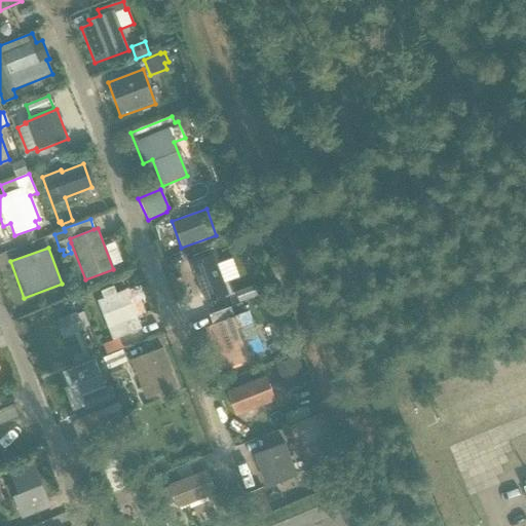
[(205,304),(229,295),(213,255),(190,264),(205,304)]
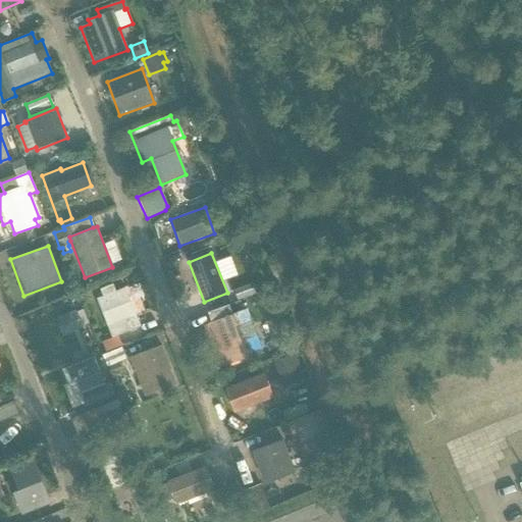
[(168,273),(183,268),(178,258),(164,263),(168,273)]
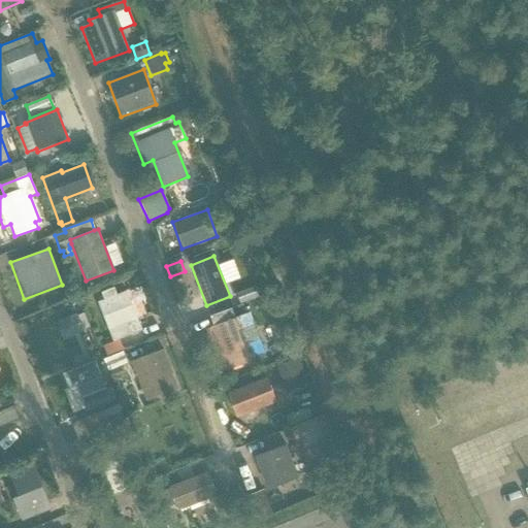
[(112,342),(141,331),(127,291),(117,294),(113,288),(100,293),(103,300),(97,302),(112,342)]
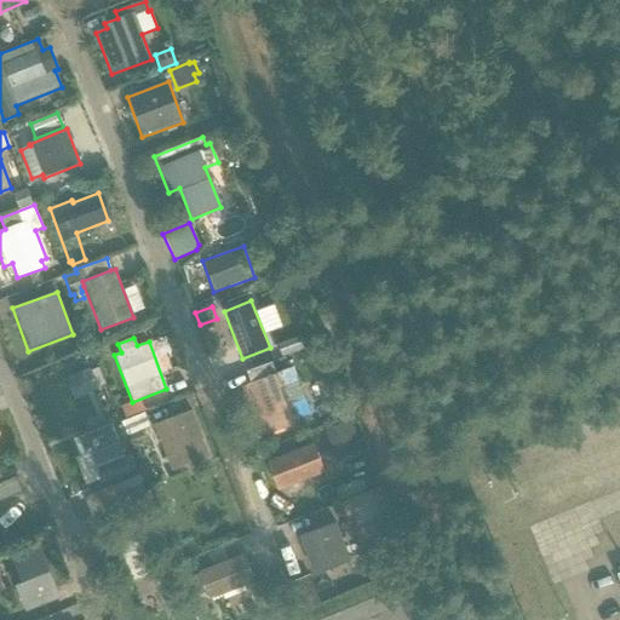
[(298,425),(313,420),(298,382),(283,388),(277,373),(275,374),(270,363),(246,372),(250,384),(240,388),(248,407),(254,405),(267,435),(297,424),(298,425)]
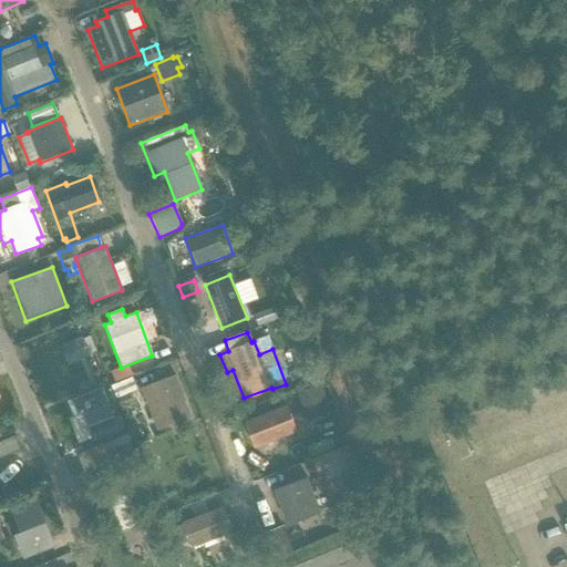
[(69,366),(90,356),(90,354),(95,352),(89,336),(83,339),(83,338),(61,347),(69,366)]
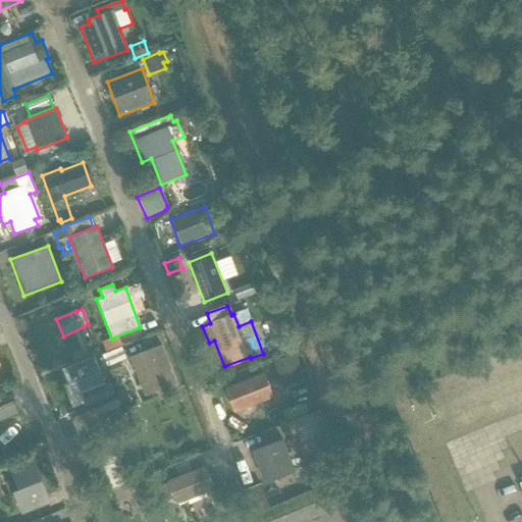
[(106,352),(121,346),(117,336),(103,342),(106,352)]
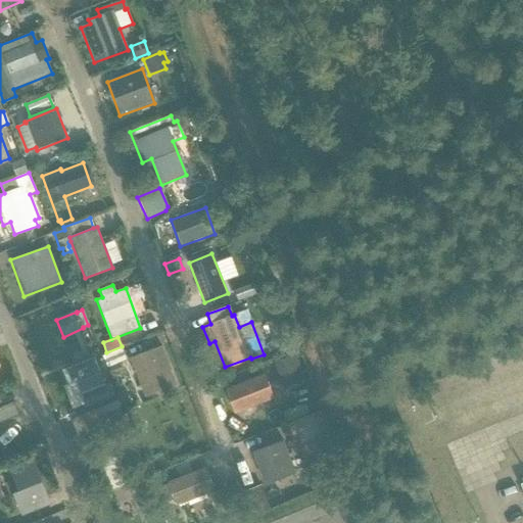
[(144,398),(176,385),(161,347),(130,360),(144,398)]
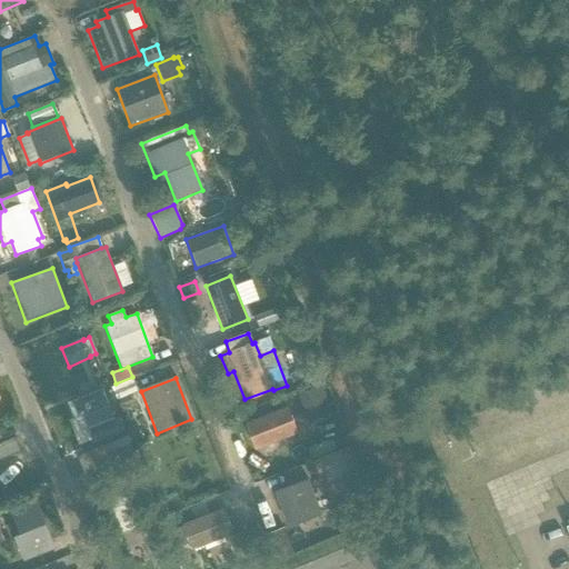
[(92,443),(120,433),(119,431),(125,429),(120,418),(115,420),(102,389),(67,402),(72,419),(82,416),(92,443)]
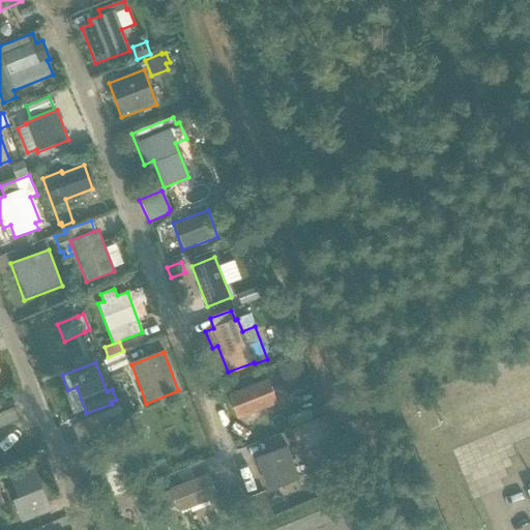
[(237,419),(276,405),(267,379),(228,394),(237,419)]
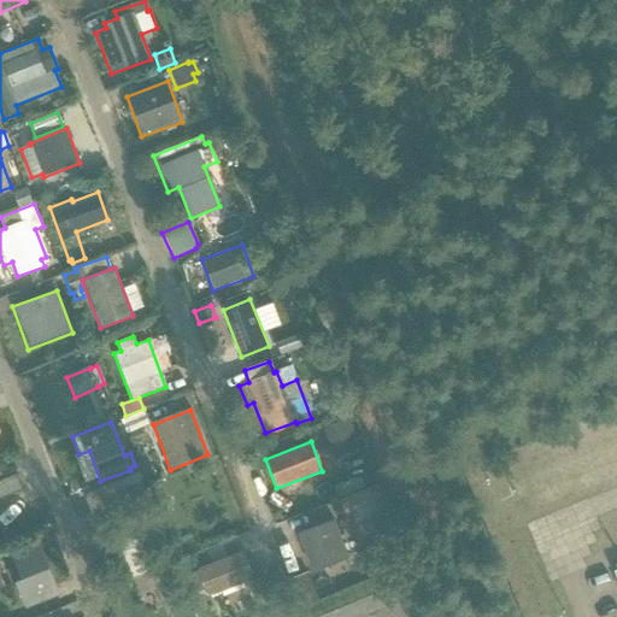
[(0,498),(23,489),(17,474),(4,479),(0,469),(0,498)]
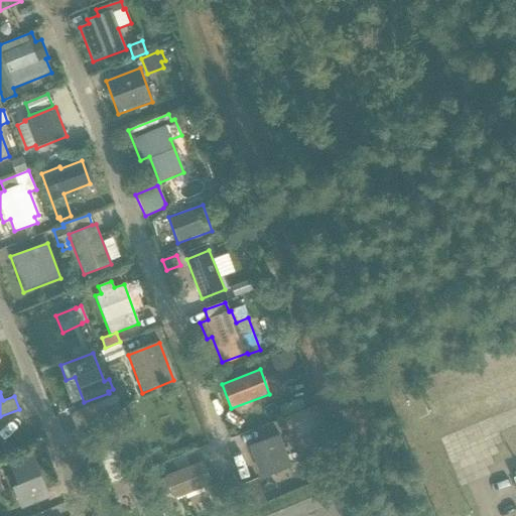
[(77,428),(122,411),(116,395),(71,413),(77,428)]
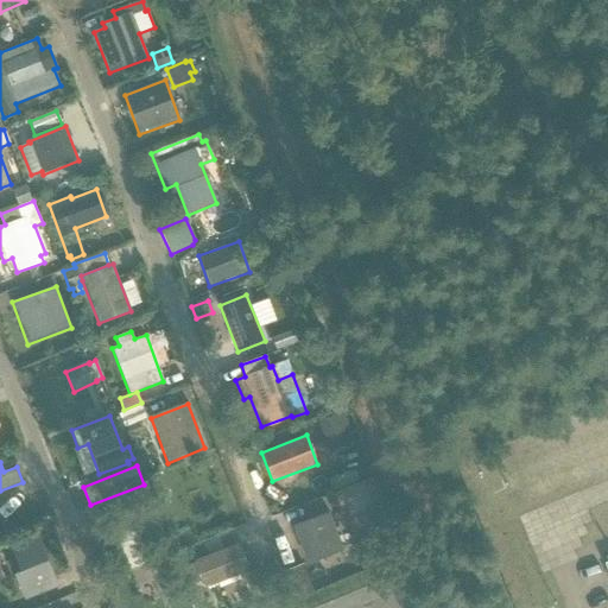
[(308,564),(343,550),(330,513),(292,526),(308,564)]
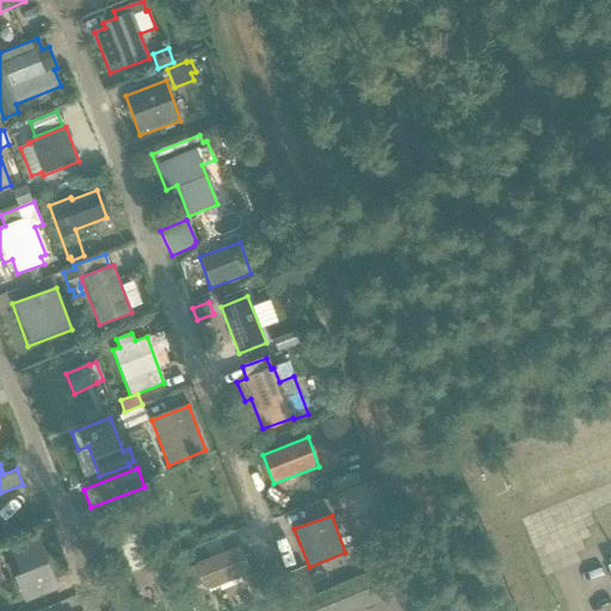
[(24,603),(60,590),(38,536),(10,547),(20,573),(13,575),(24,603)]
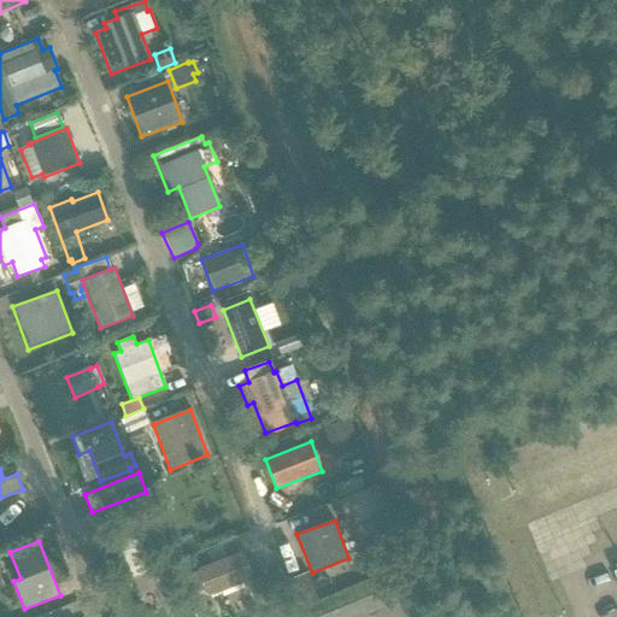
[(244,583),(254,580),(244,550),(197,568),(207,598),(221,592),(223,598),(245,589),(244,583)]
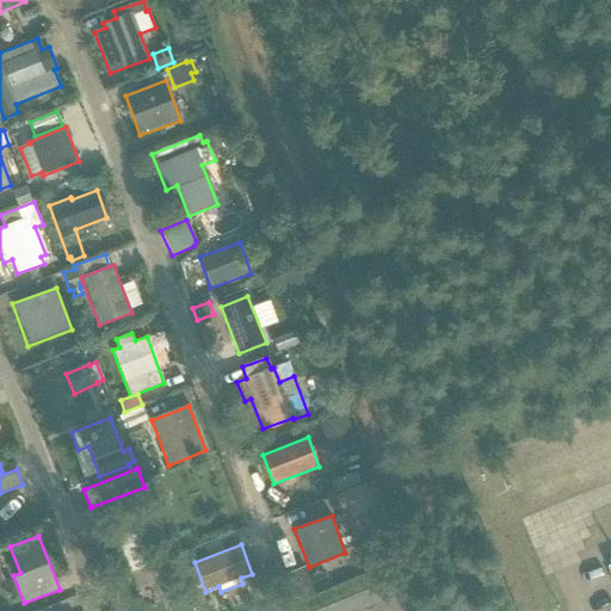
[(294,600),(314,593),(306,567),(284,574),(294,600)]
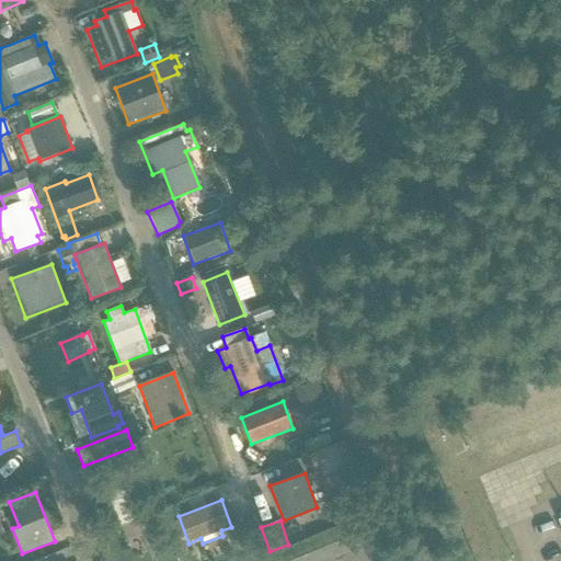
[(247,559),(256,557),(252,536),(241,538),(247,559)]
